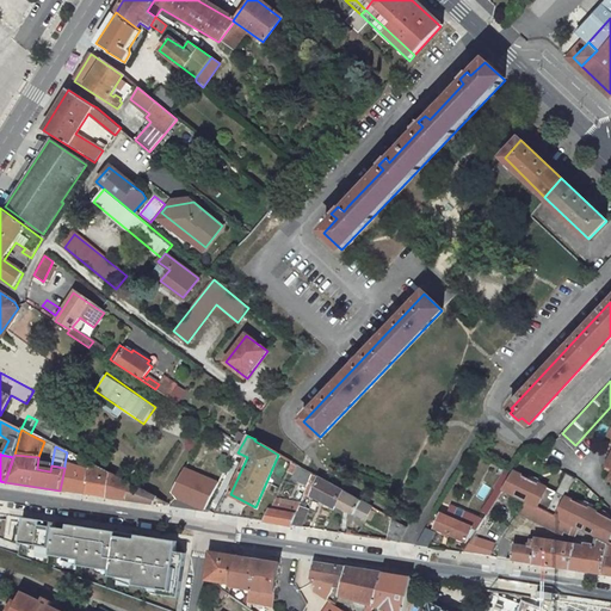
[(312,474),(292,462),(288,473),(294,475),(295,473),(309,480),(312,474)]
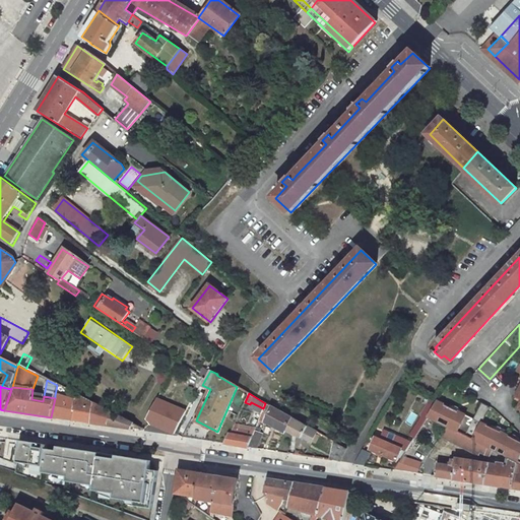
[(77,398),(55,395),(55,398),(51,417),(73,421),(77,398)]
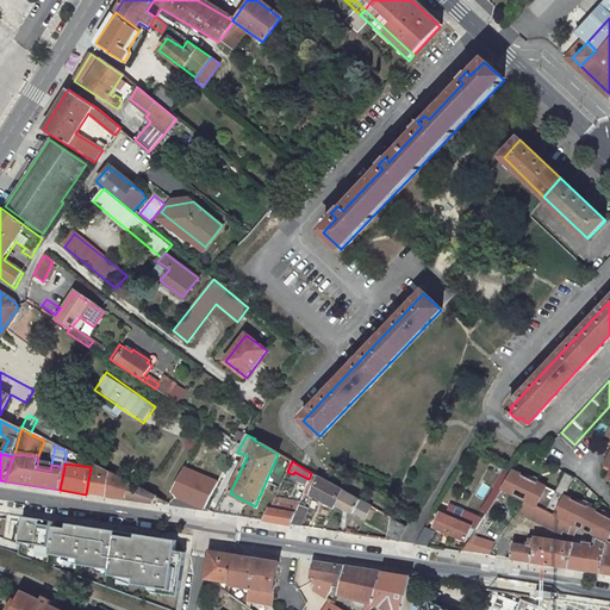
[(165,495),(200,512),(216,481),(180,464),(165,495)]
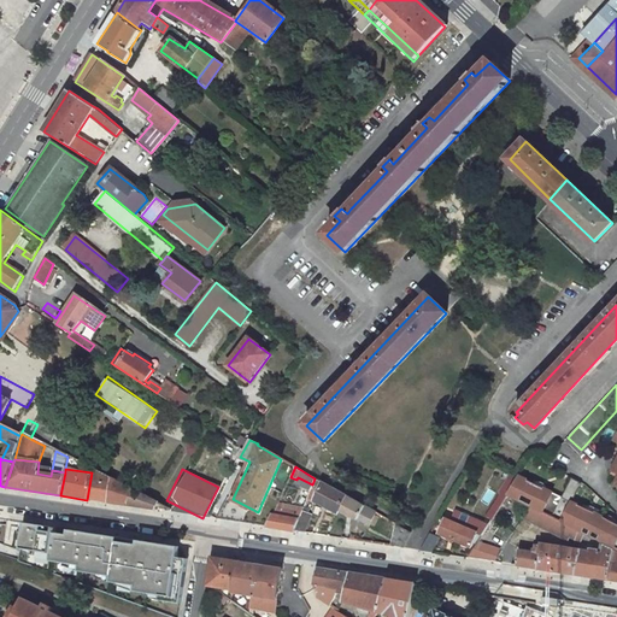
[(111,480),(92,470),(92,472),(87,500),(107,503),(111,480)]
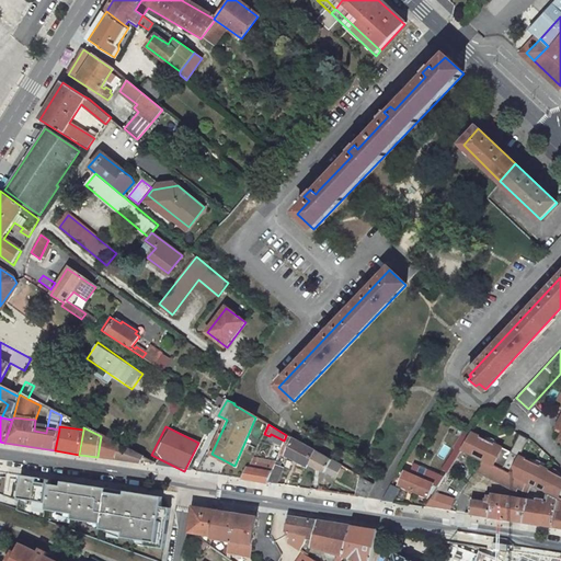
[(540,467),(471,433),(460,450),(482,460),(476,470),(488,476),(493,466),(504,471),(499,482),(517,490),(518,487),(522,480),(529,483),(531,484),(540,467)]
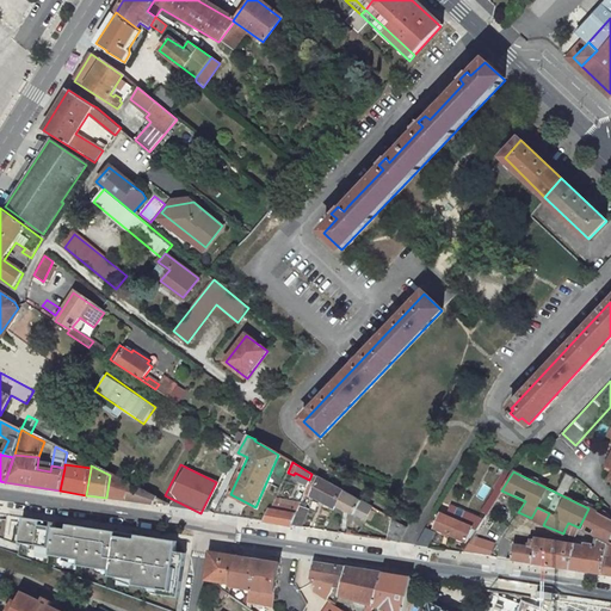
[(156,498),(110,475),(106,498),(153,505),(156,498)]
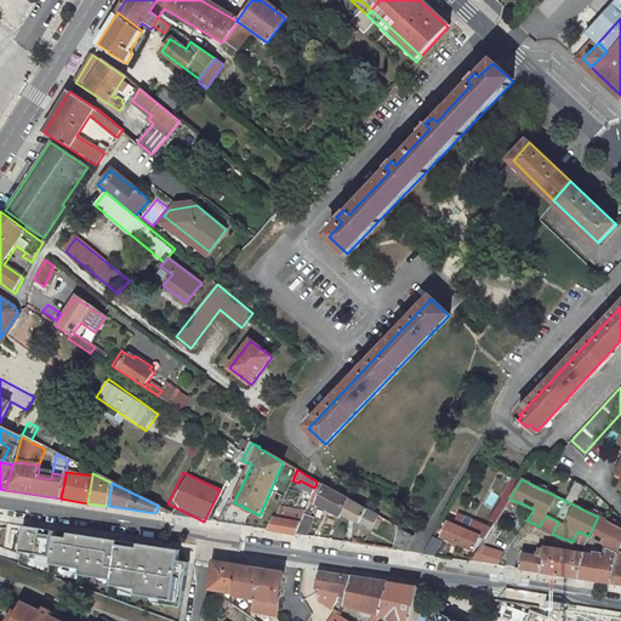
[(347,499),(324,485),(319,495),(317,494),(314,497),(318,499),(317,501),(340,512),(347,499)]
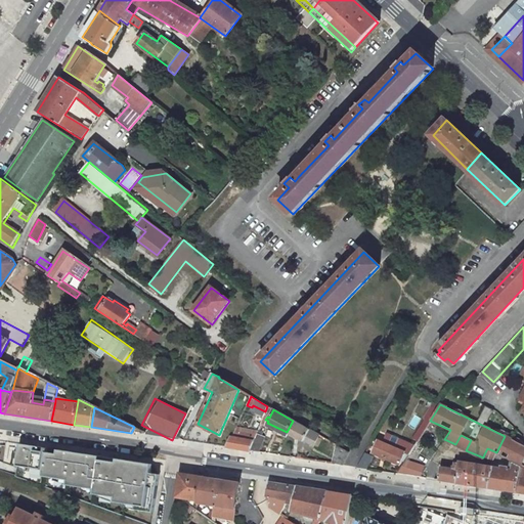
[(319,435),(293,421),(287,432),(314,446),(319,435)]
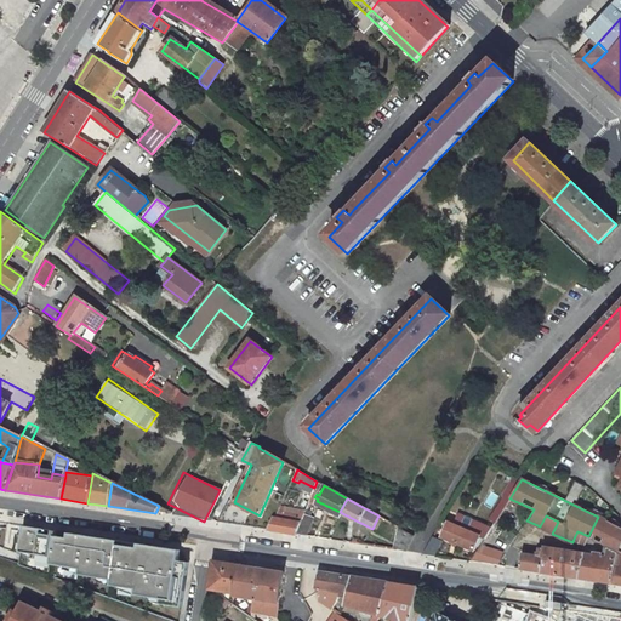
[(227,505),(217,523),(241,527),(248,514),(227,505)]
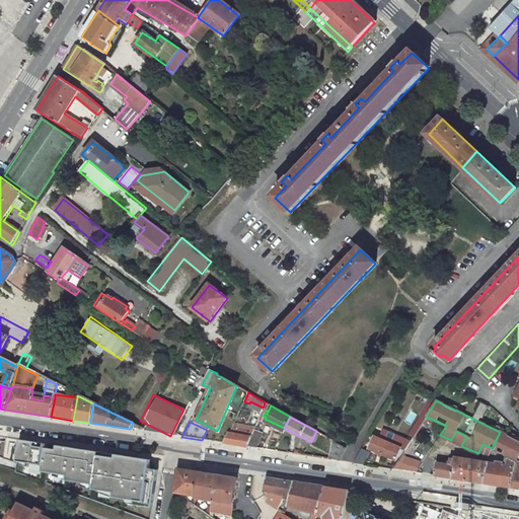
[(234,424),(225,443),(248,447),(254,430),(255,427),(250,427),(249,430),(238,428),(238,425),(234,424)]
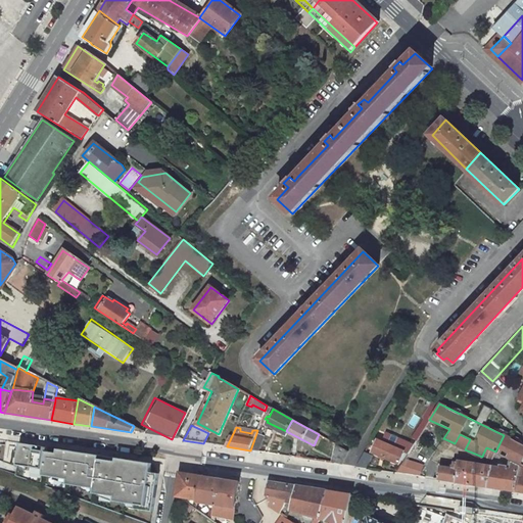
[(265,435),(256,433),(250,450),(258,452),(265,435)]
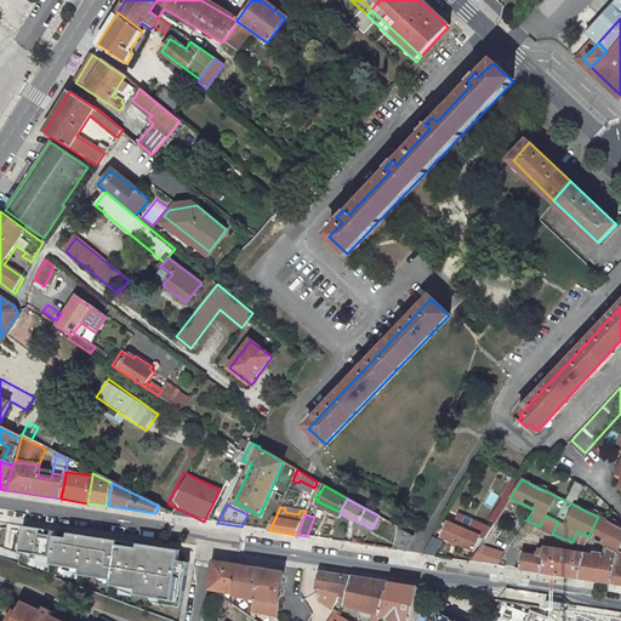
[(459,514),(454,524),(468,531),(473,522),(459,514)]
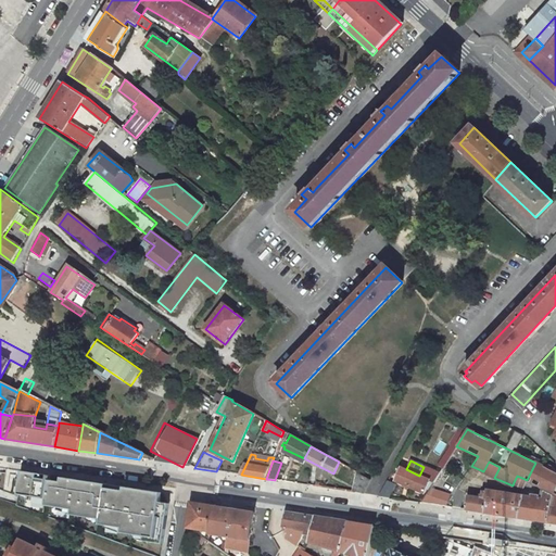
[(500,467),(489,462),(483,471),(494,478),(500,467)]
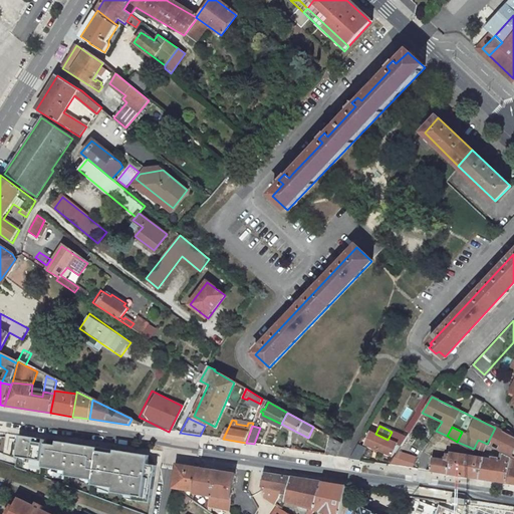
[(513,437),(495,428),(487,444),(513,457),(513,437)]
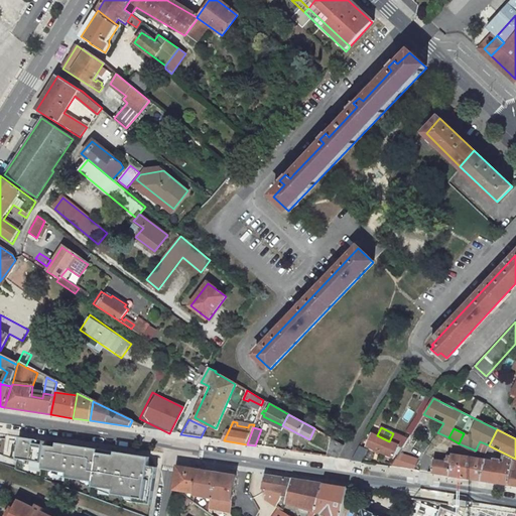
[(377,435),(373,433),(367,445),(394,457),(400,446),(403,447),(408,439),(393,433),(389,441),(377,435)]
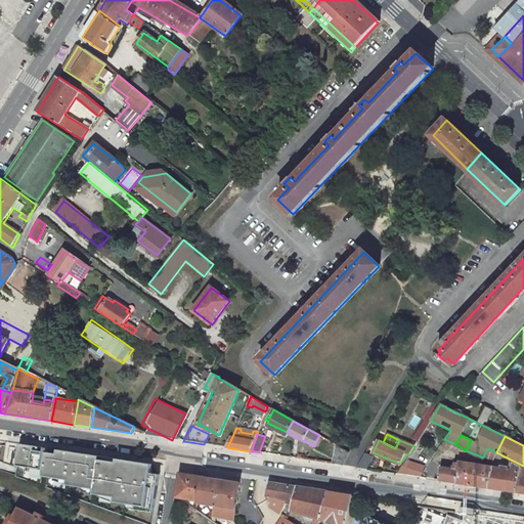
[(20,445),(19,448),(40,451),(40,452),(48,453),(49,449),(20,445)]
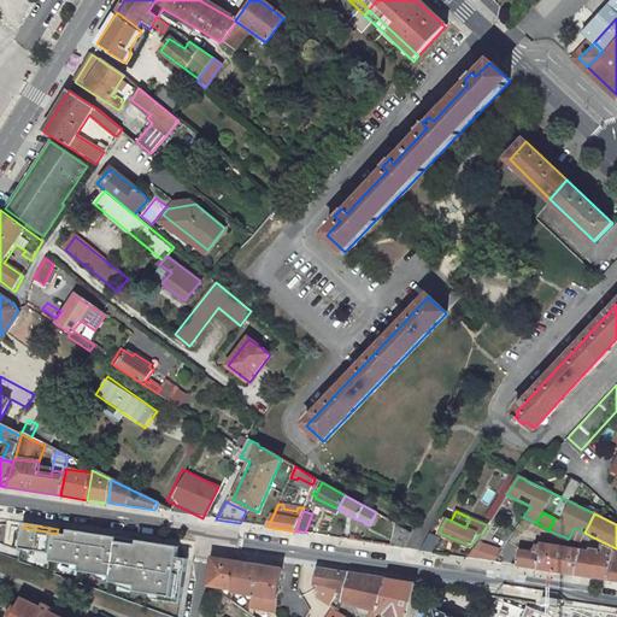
[(394,526),(387,542),(401,548),(409,532),(394,526)]
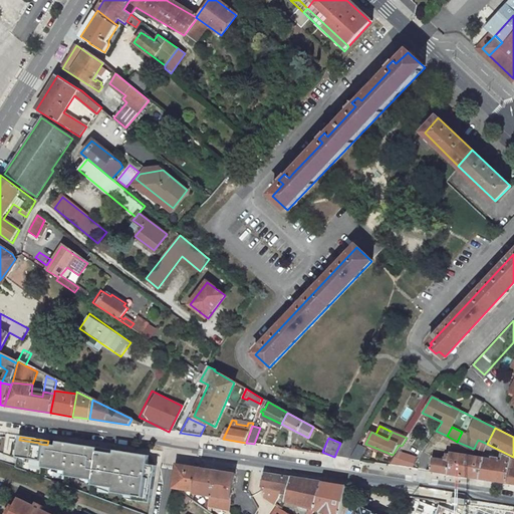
[(93,482),(98,453),(90,452),(90,456),(84,455),(85,451),(70,448),(70,449),(57,447),(47,445),(39,444),(39,443),(19,440),(16,458),(43,462),(42,469),(67,472),(66,477),(93,482)]
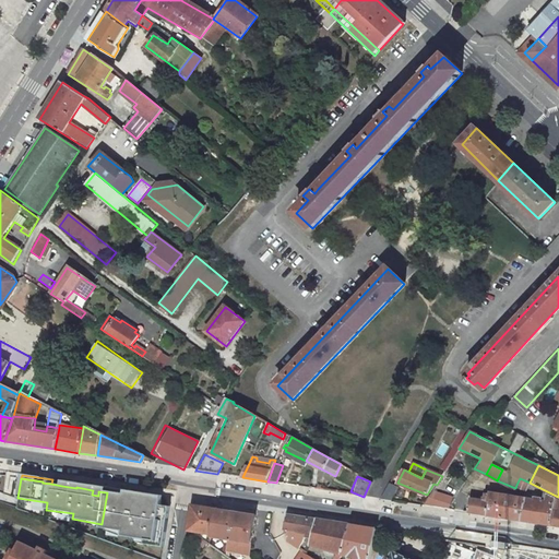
[(527,482),(520,478),(516,485),(526,489),(527,482)]
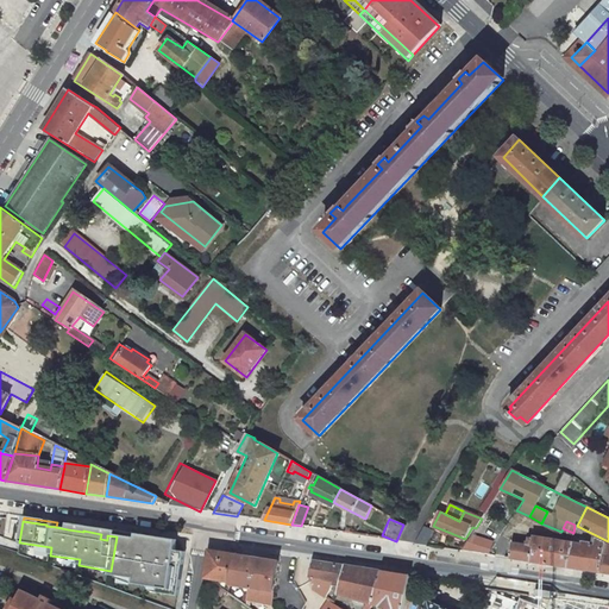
[(68,525),(68,529),(83,532),(83,531),(101,534),(100,539),(107,540),(107,535),(117,537),(118,532),(68,525)]
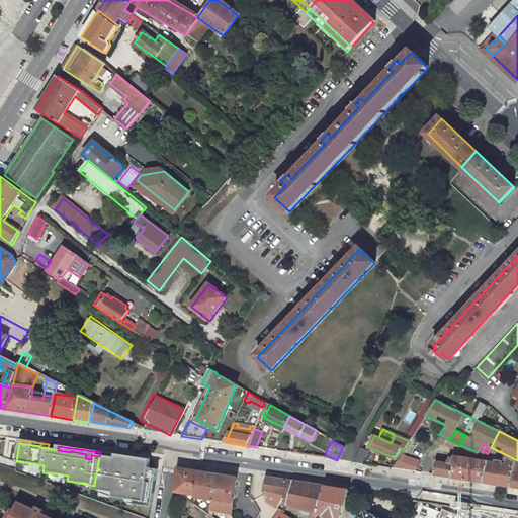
[(357,454),(353,461),(363,463),(368,452),(361,449),(359,453),(358,454),(357,454)]
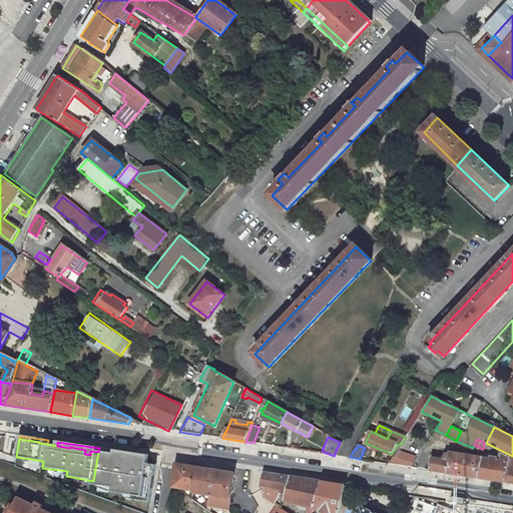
[(99,448),(98,452),(103,453),(123,456),(149,460),(150,456),(99,448)]
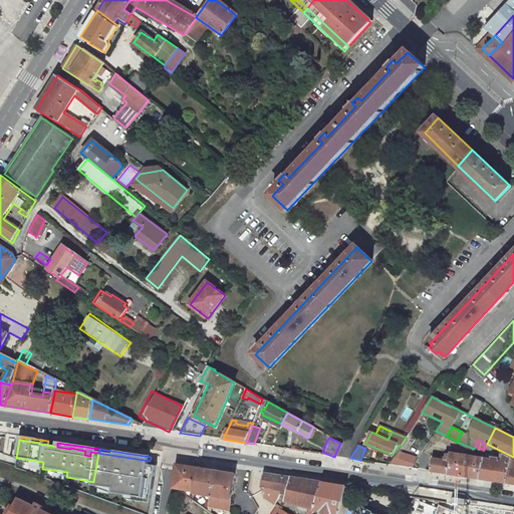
[(103,454),(98,453),(93,482),(92,486),(112,490),(112,494),(134,498),(133,502),(151,505),(154,491),(149,491),(151,478),(156,479),(157,468),(149,466),(150,461),(123,457),(103,454)]
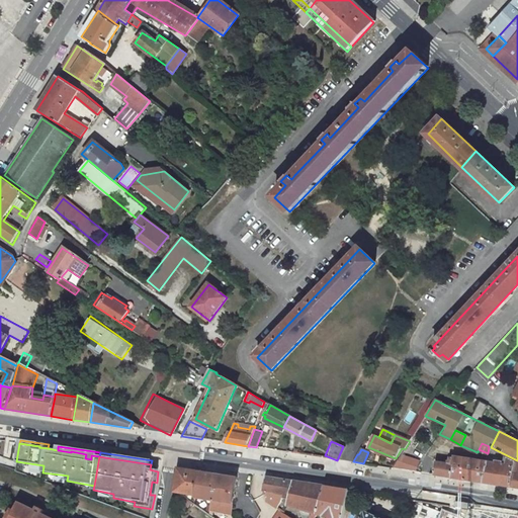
[(436,462),(435,475),(480,481),(483,463),(480,462),(480,459),(454,456),(453,460),(449,459),(449,463),(436,462)]
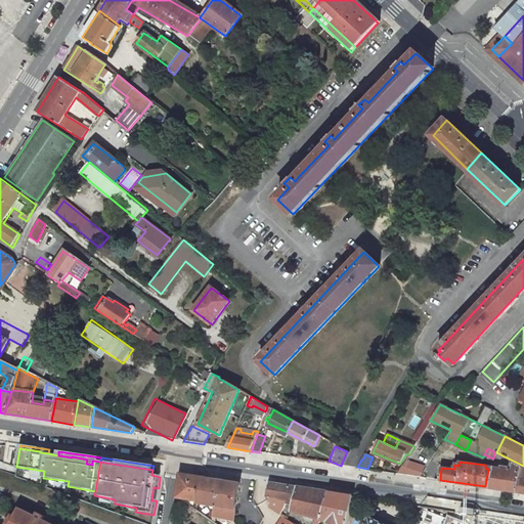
[(515,470),(512,490),(523,491),(523,469),(520,468),(520,466),(510,462),(509,465),(512,466),(511,469),(515,470)]
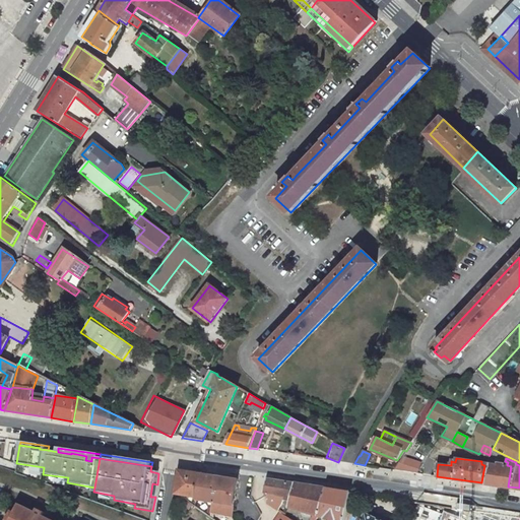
[(488,465),(484,465),(481,482),(508,486),(511,466),(507,465),(489,462),(488,465)]
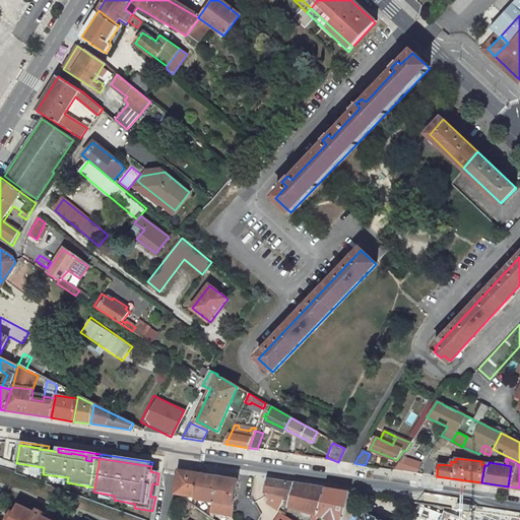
[(200,474),(181,471),(177,492),(197,496),(200,474)]
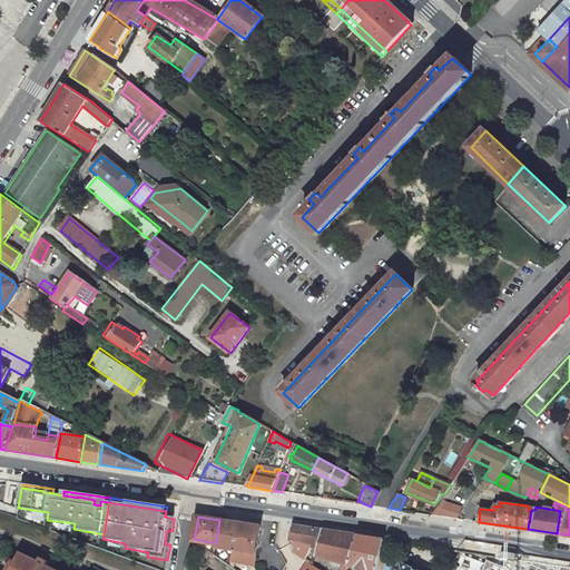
[(262,527),(219,520),(216,543),(215,549),(233,551),(232,562),(239,563),(245,564),(255,566),(262,527)]
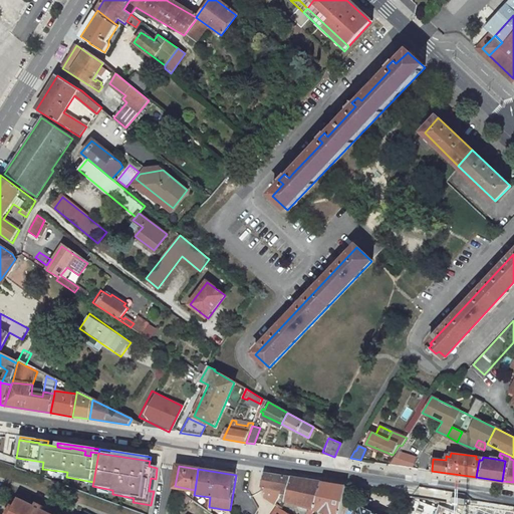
[(323,483),(263,474),(261,487),(262,488),(262,489),(266,492),(261,499),(263,499),(278,508),(283,511),(284,506),(278,502),(280,491),(287,492),(285,501),(315,510),(323,483)]
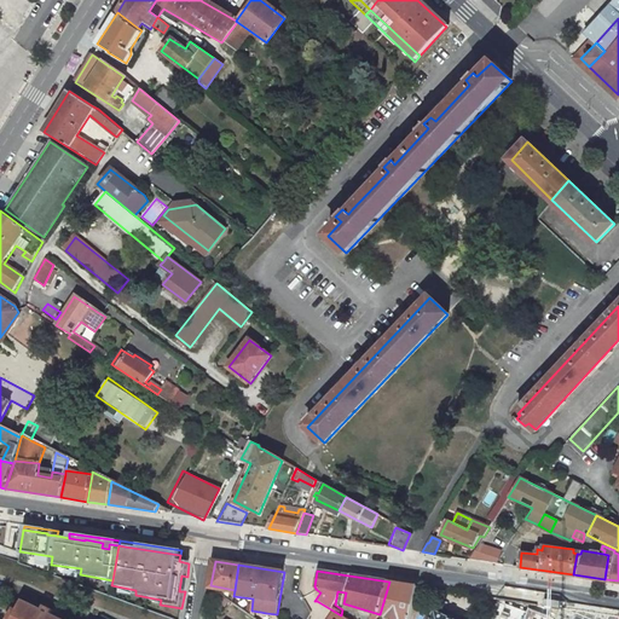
[(411,618),(418,585),(389,582),(380,614),(395,618),(411,618)]
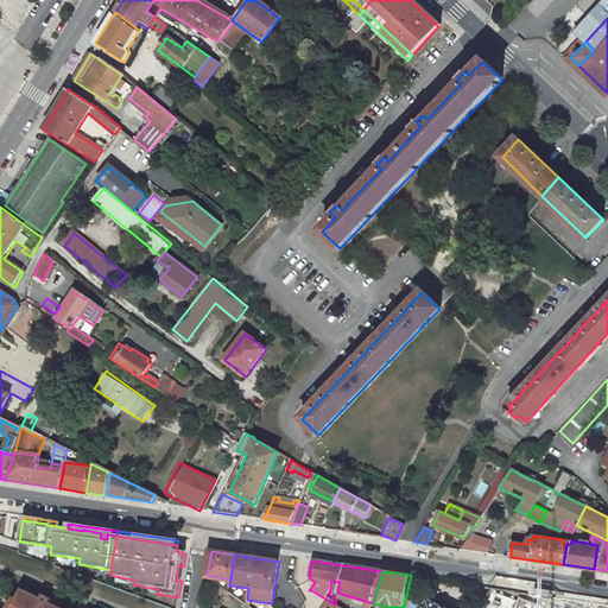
[(18,591),(11,607),(52,607),(48,606),(50,603),(42,599),(40,602),(18,591)]
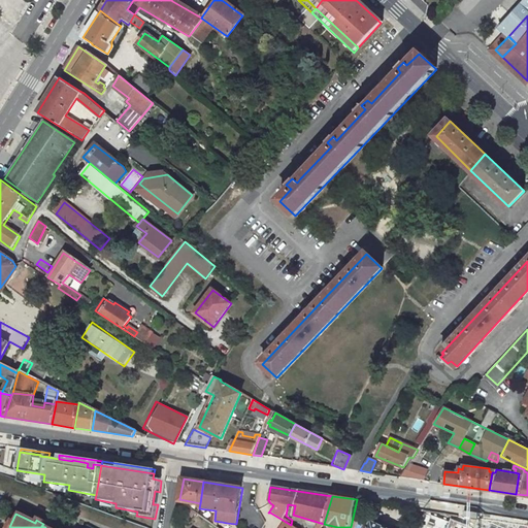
[(477,527),(488,527),(492,520),(481,519),(477,527)]
